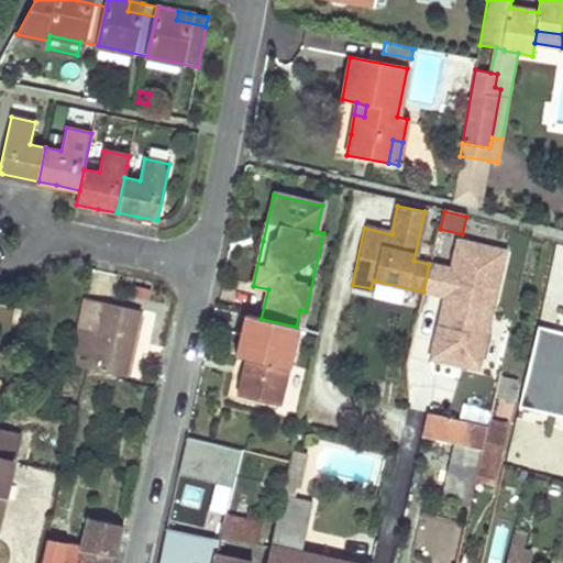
[(451,269),(429,264),(423,291),(444,295),(430,360),(484,371),(509,250),(457,239),(451,269)]
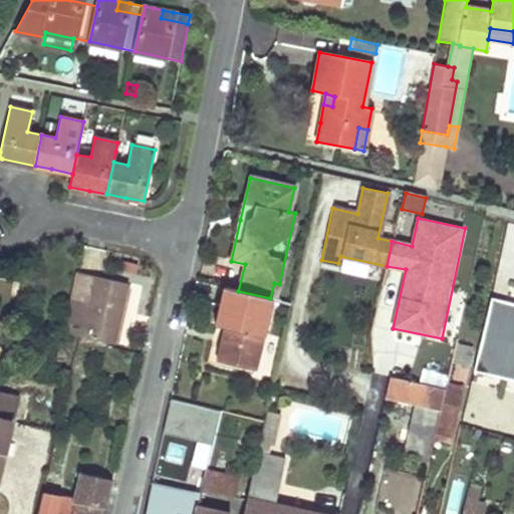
[(125,284),(75,273),(69,299),(61,332),(79,336),(110,343),(112,343),(125,284)]
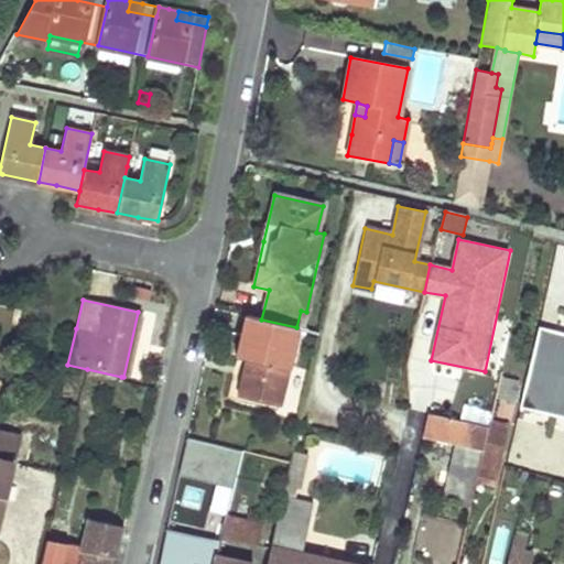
[(296,327),(261,320),(246,315),(236,357),(247,359),(238,396),(279,404),(296,327)]
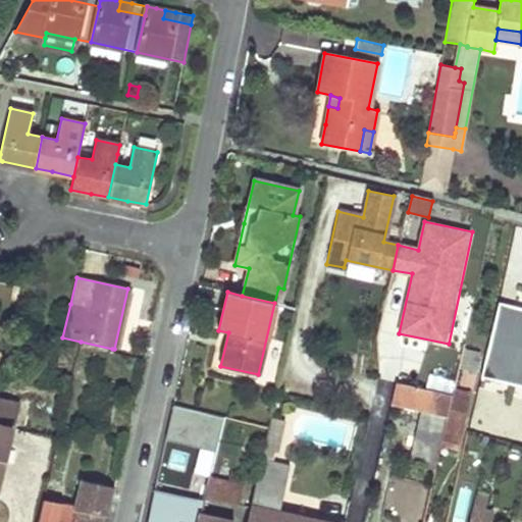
[(513,306),(498,303),(488,344),(512,350),(514,340),(506,337),(513,306)]
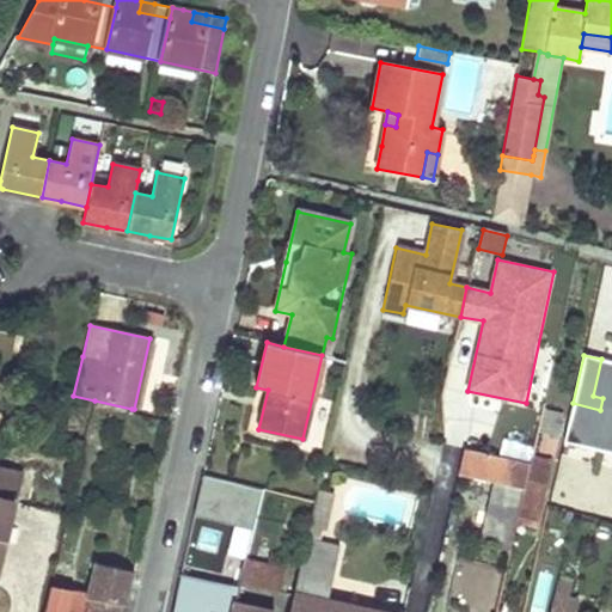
[(611,360),(601,359),(593,396),(603,398),(600,410),(573,403),(563,441),(611,453),(611,360)]
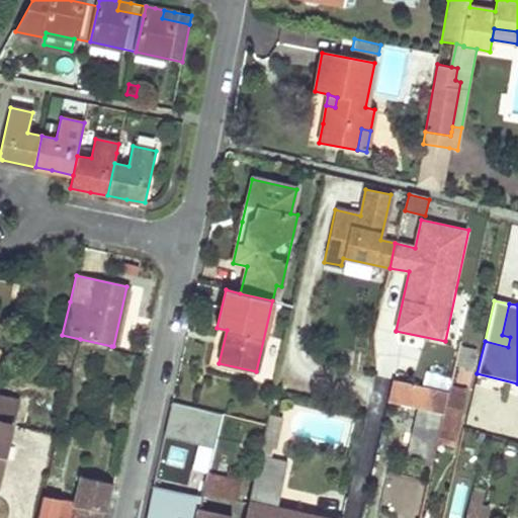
[(457,355),(455,365),(462,366),(465,357),(457,355)]
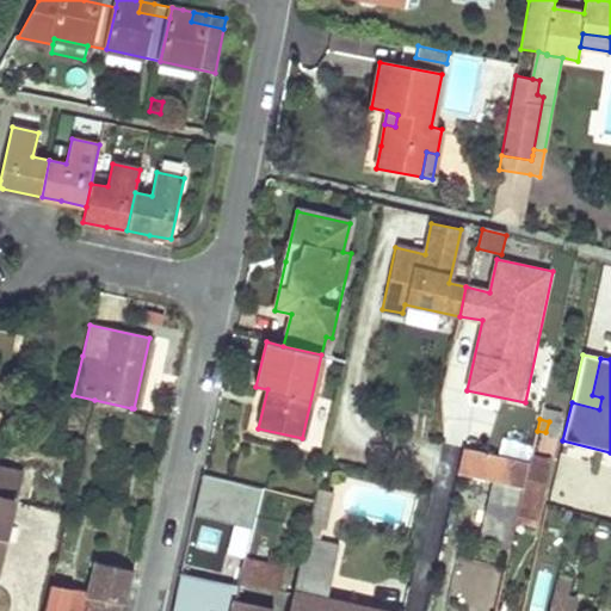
[(94,445),(98,430),(88,427),(82,450),(96,454),(98,446),(94,445)]
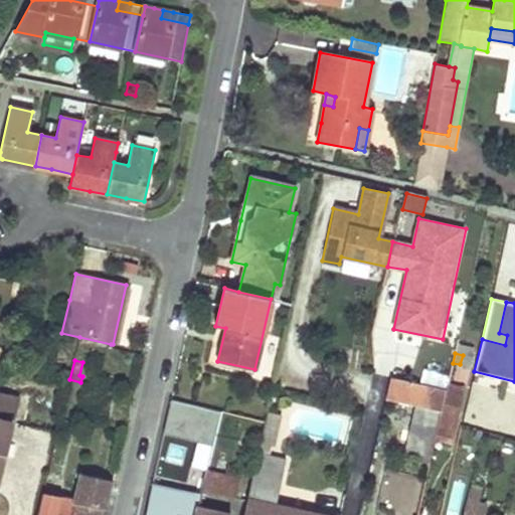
[(435,387),(447,390),(448,385),(451,373),(439,370),(435,387)]
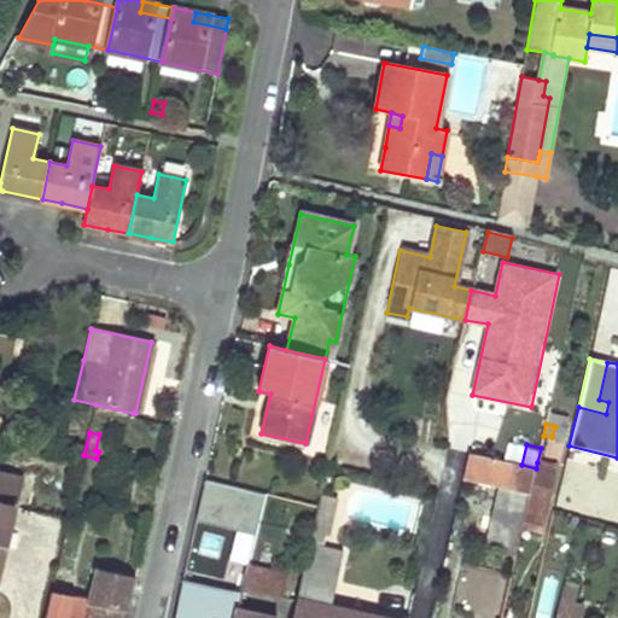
[(124,445),(122,455),(130,456),(133,448),(124,445)]
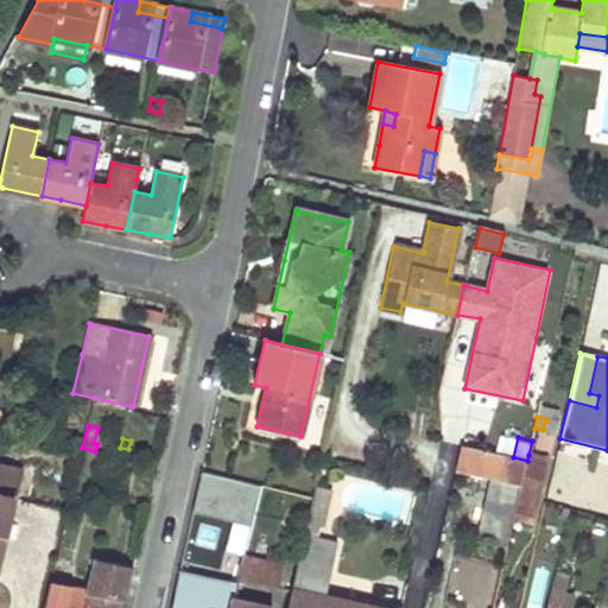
[(507,546),(514,519),(527,461),(513,457),(461,445),(455,470),(495,480),(508,483),(506,493),(504,502),(491,499),(481,540),(507,546)]
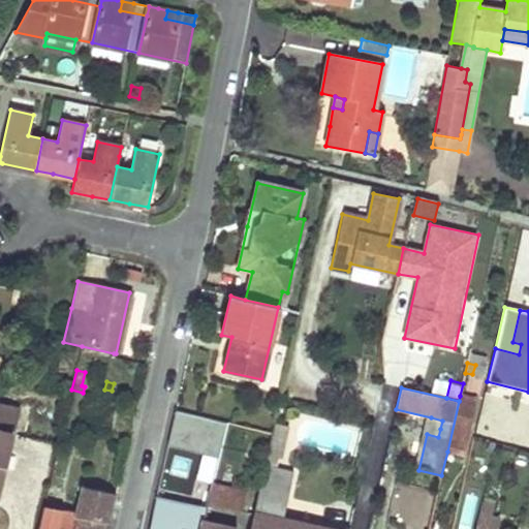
[(461,456),(474,399),(460,396),(459,401),(447,452),(461,456)]
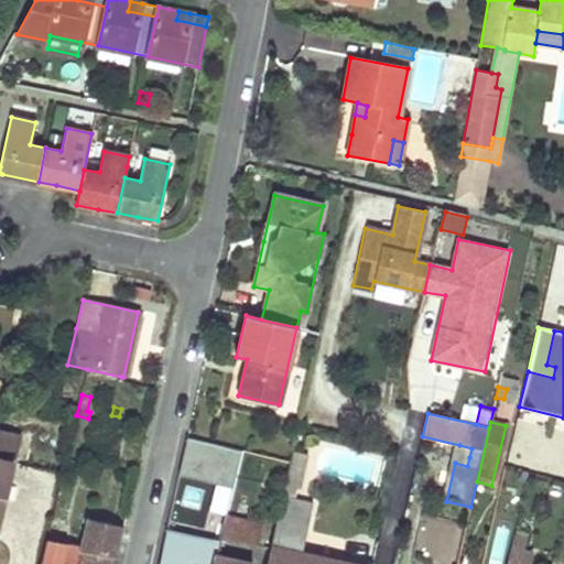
[(0,523),(21,437),(0,432),(0,523)]
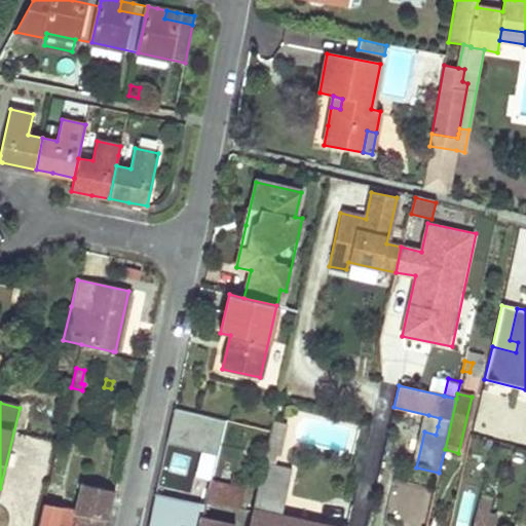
[(438,426),(440,418),(428,415),(424,431),(436,435),(438,426)]
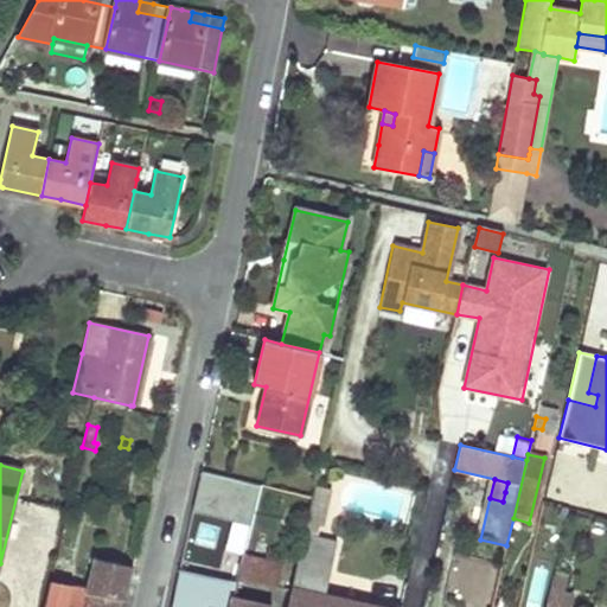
[(337,542),(318,537),(330,491),(313,487),(312,494),(304,531),(299,550),(296,560),(285,606),(376,606),(325,595),(337,542)]
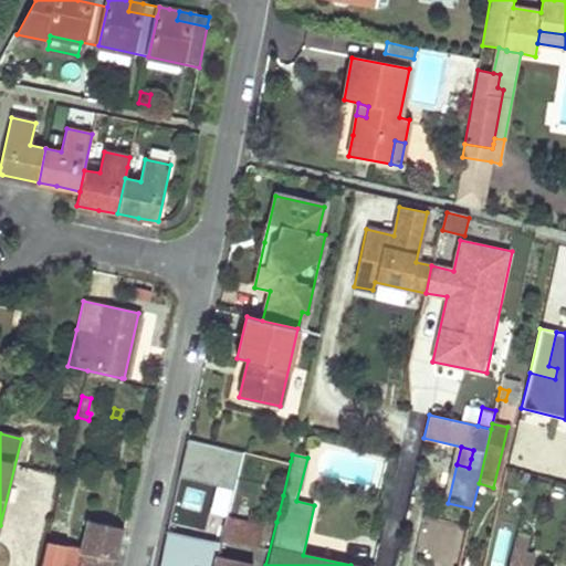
[(262,510),(260,519),(276,522),(279,513),(262,510)]
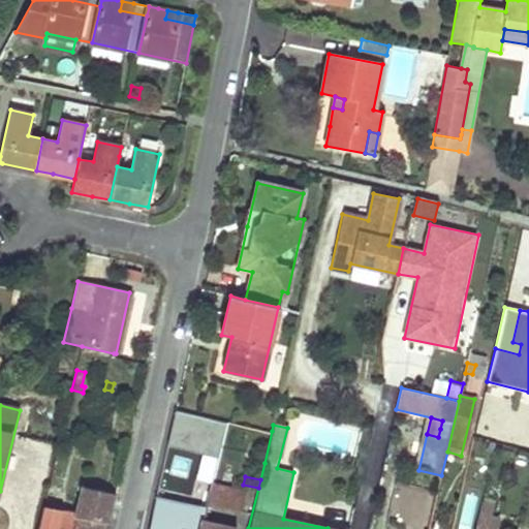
[(207,502),(222,506),(239,509),(243,491),(211,483),(207,502)]
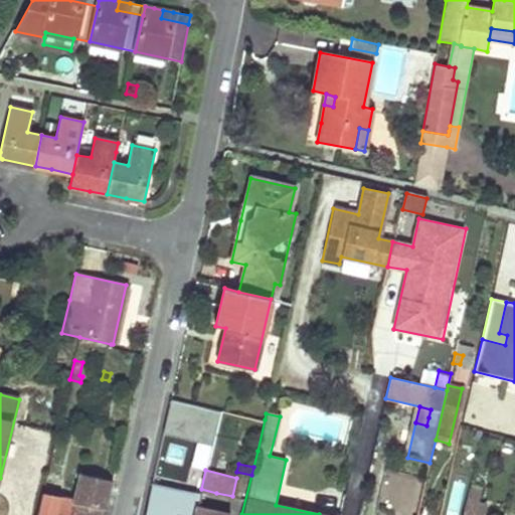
[(77,482),(72,501),(68,514),(100,514),(102,509),(106,510),(113,481),(79,473),(77,482)]
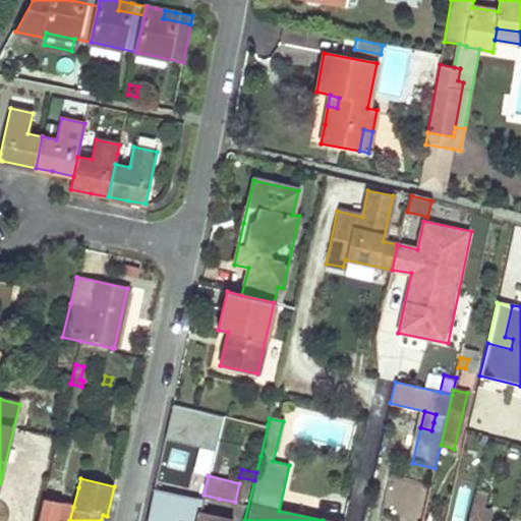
[(475,494),(472,506),(482,509),(485,496),(475,494)]
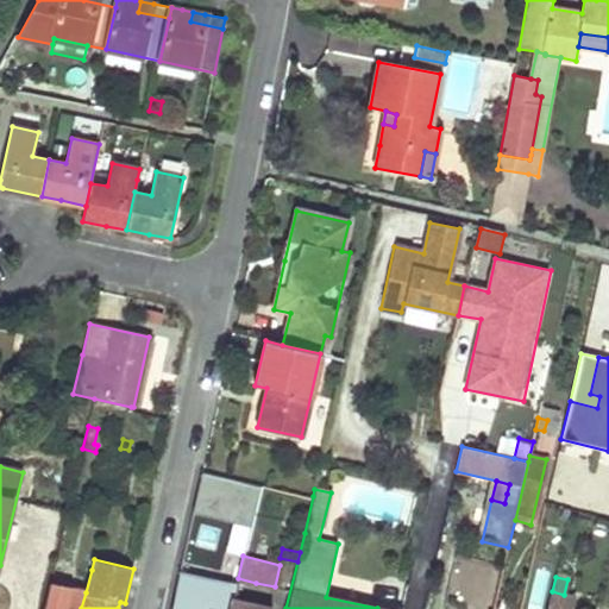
[(81,608),(86,592),(50,584),(43,608),(81,608)]
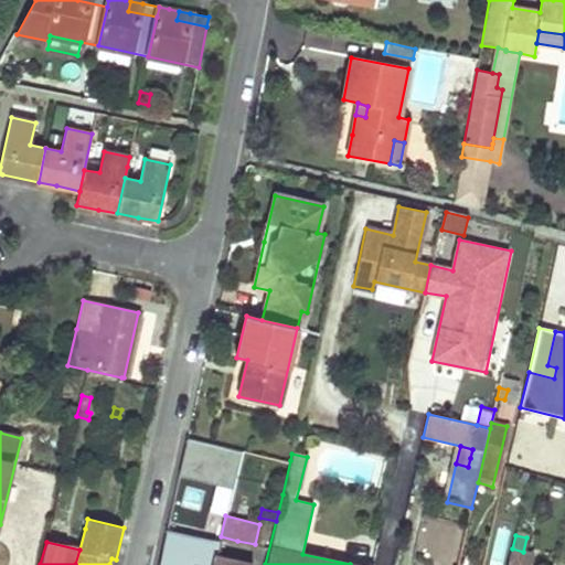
[(204,564),(194,563),(195,556),(162,548),(158,564),(204,564)]
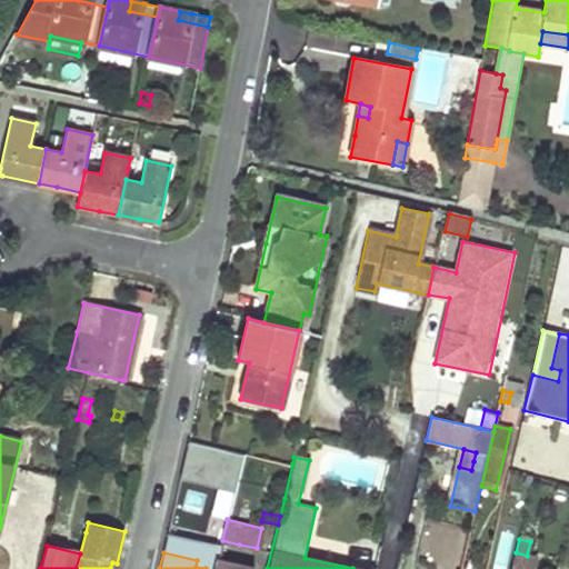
[(511,568),(535,568),(538,558),(527,556),(516,552),(511,568)]
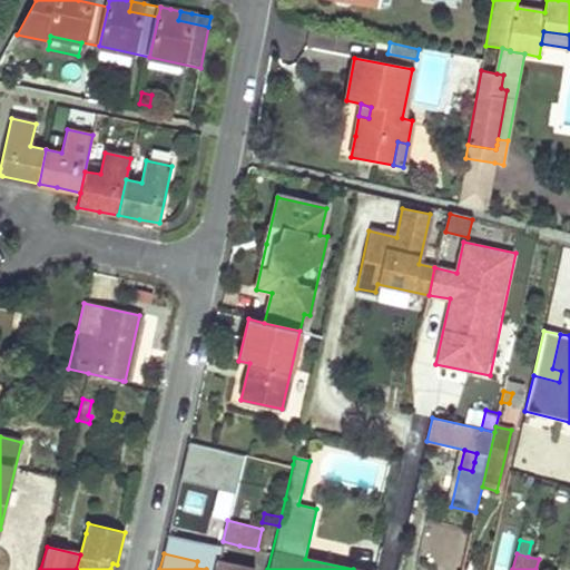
[(217,560),(214,569),(255,569),(236,564),(217,560)]
